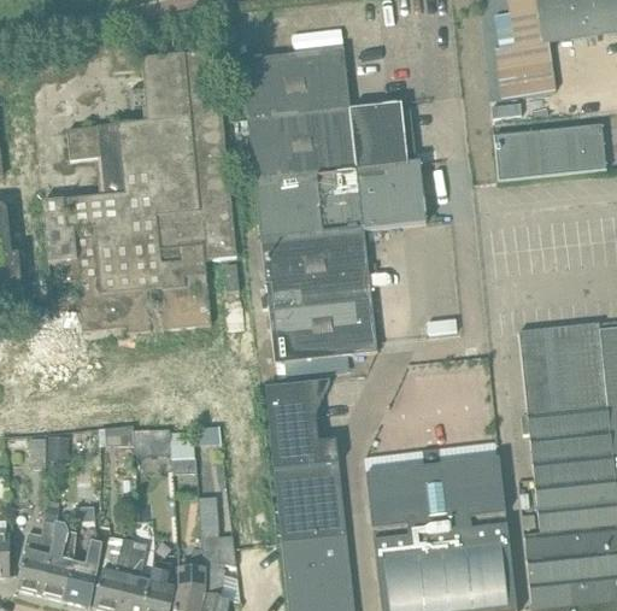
[(493,35),(501,97),(556,88),(548,39),(593,33),(594,34),(595,34),(595,31),(616,28),(616,0),(507,0),(507,4),(493,5),(498,34),(493,35)]
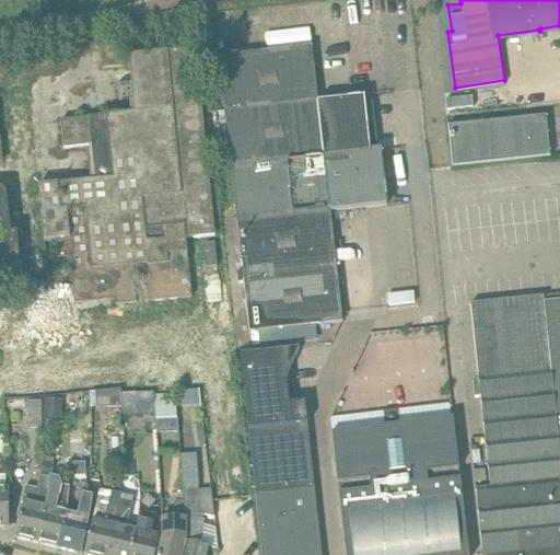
[(224,106),(317,96),(312,42),(219,51),(224,106)]
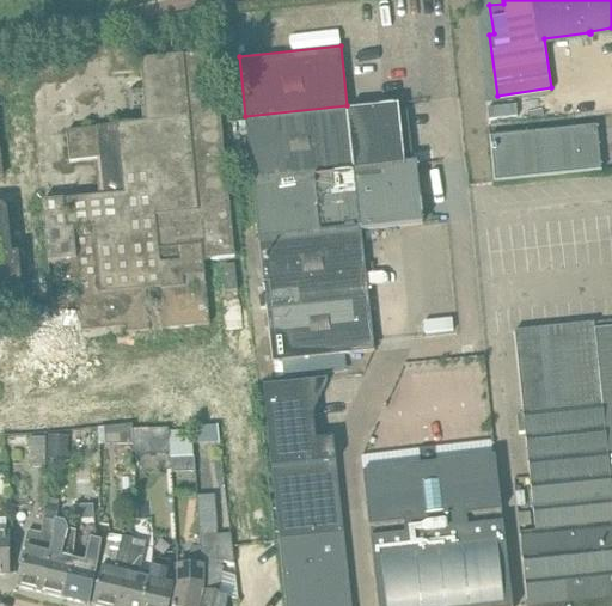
[(163,127),(151,129),(148,120),(172,114),(157,53),(0,92),(0,368),(22,367),(20,357),(36,356),(36,365),(60,362),(59,354),(74,353),(75,361),(99,359),(98,350),(112,348),(114,357),(138,354),(136,346),(152,344),(153,353),(182,350),(184,360),(219,352),(163,127)]
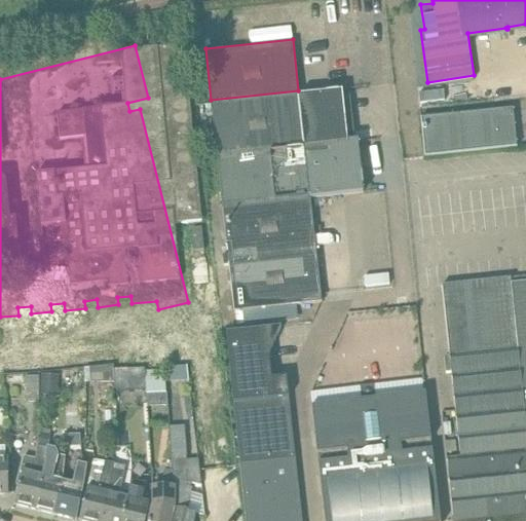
[(341,85),(298,90),(211,100),(217,151),(347,137),(341,85)]
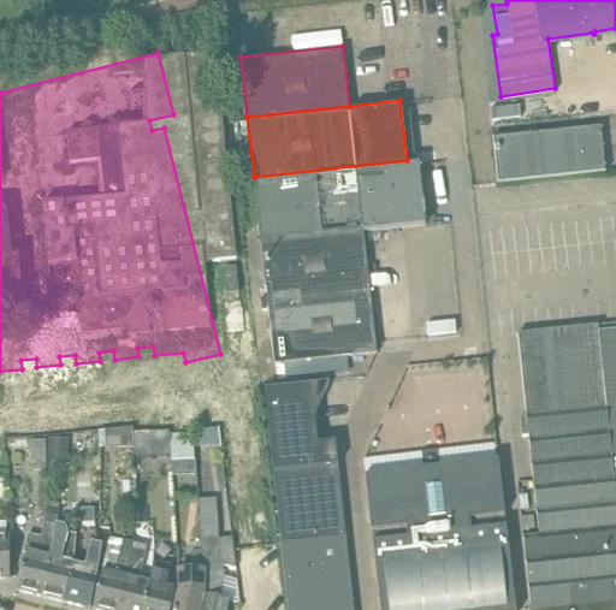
[(600,122),(491,134),(496,179),(605,167),(600,122)]
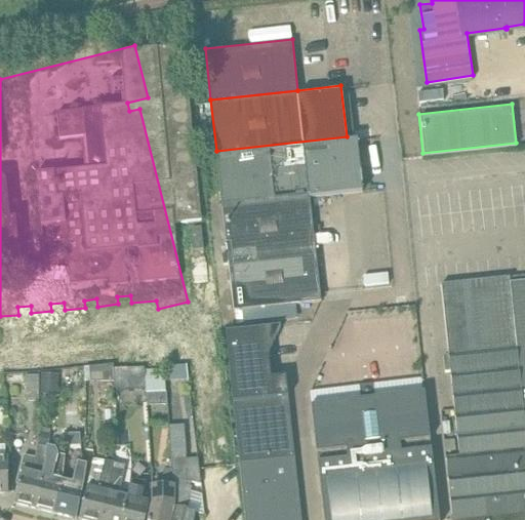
[(357,135),(347,136),(216,151),(221,202),(310,192),(362,187),(357,135)]
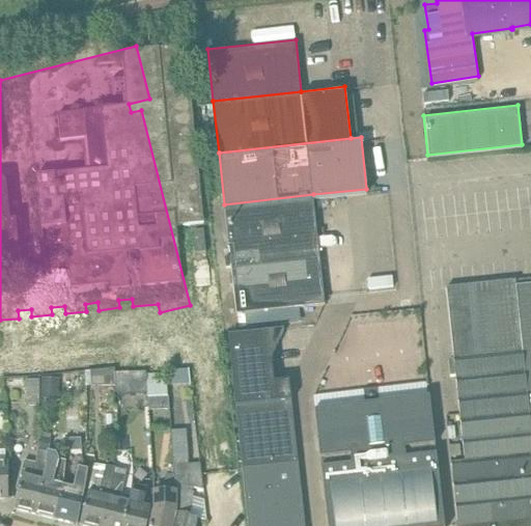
[(325,301),(313,194),(224,204),(236,310),(325,301)]
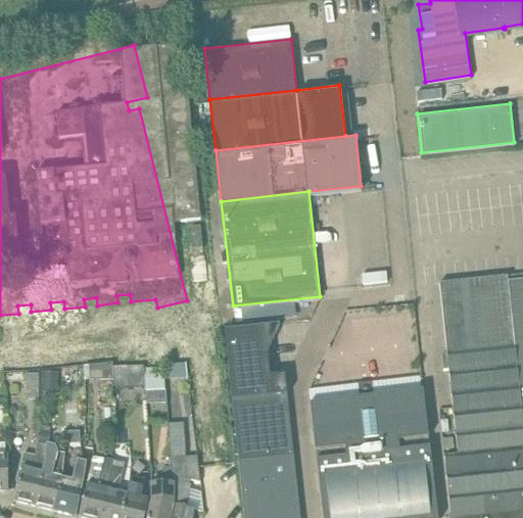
[(522,206),(522,269),(439,278),(446,348),(441,349),(443,366),(448,365),(454,410),(458,451),(443,453),(449,511),(450,517),(522,517),(522,198),(522,199),(522,206)]
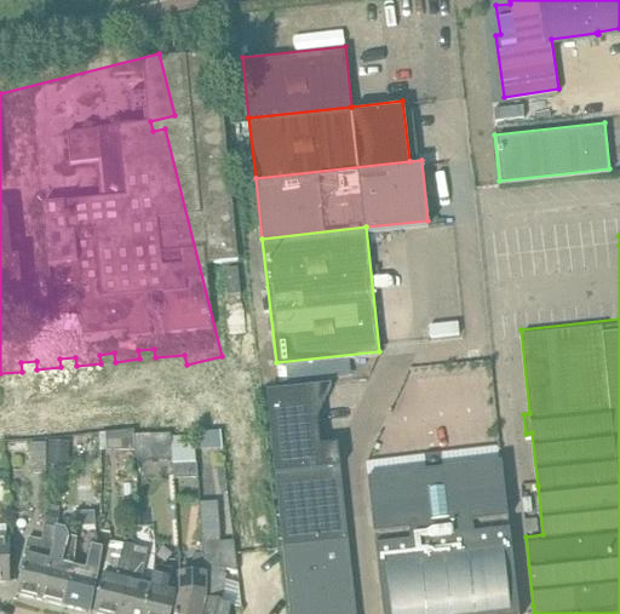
[(267,388),(265,388),(267,392),(275,470),(282,543),(290,613),(356,613),(348,535),(339,463),(337,440),(320,442),(316,412),(331,380),(329,380),(267,388)]
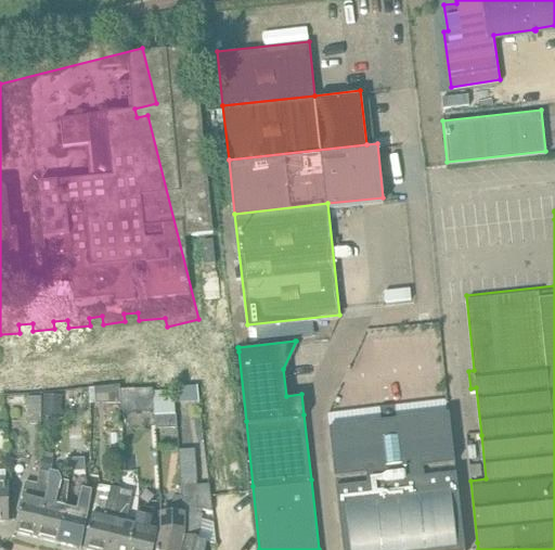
[(172,386),(152,387),(153,406),(154,412),(175,411),(173,397),(172,386)]
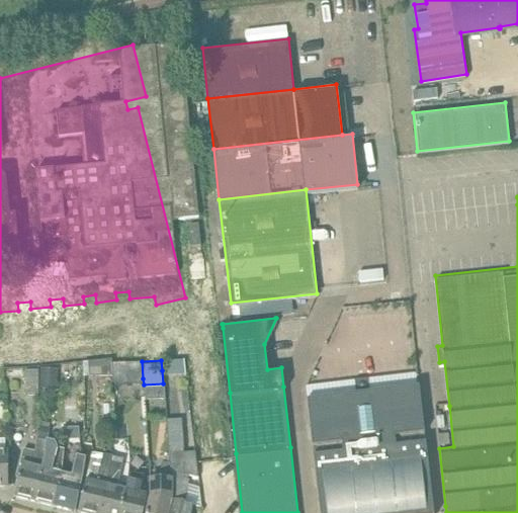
[(185,360),(161,360),(162,370),(186,369),(185,360)]
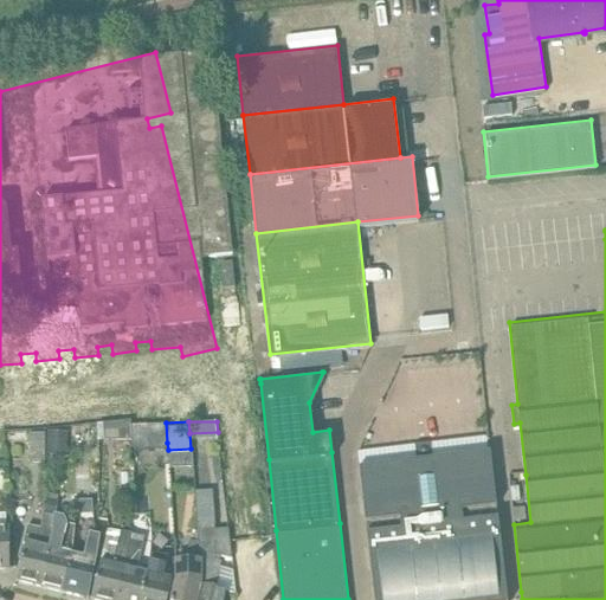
[(167,443),(166,423),(131,424),(131,434),(133,444),(167,443)]
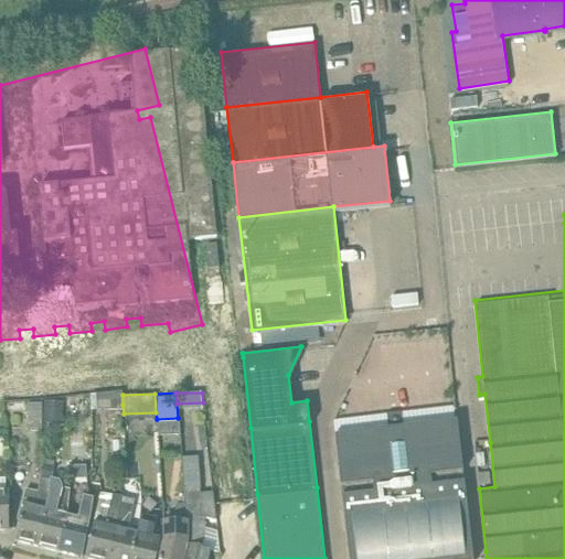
[(123,405),(123,395),(98,396),(98,406),(123,405)]
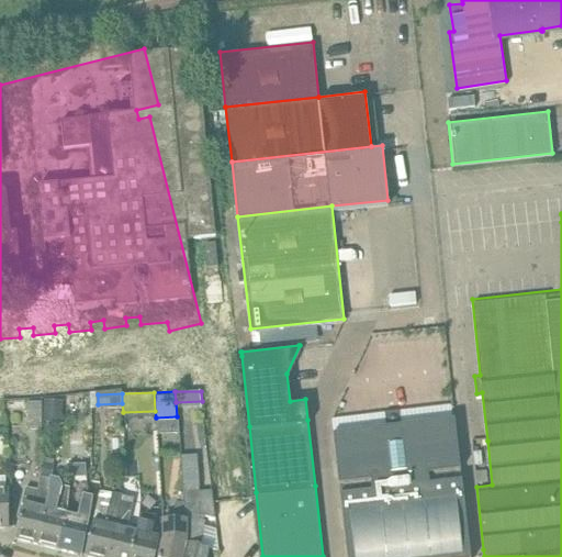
[(41,394),(25,394),(25,425),(41,425),(41,394)]
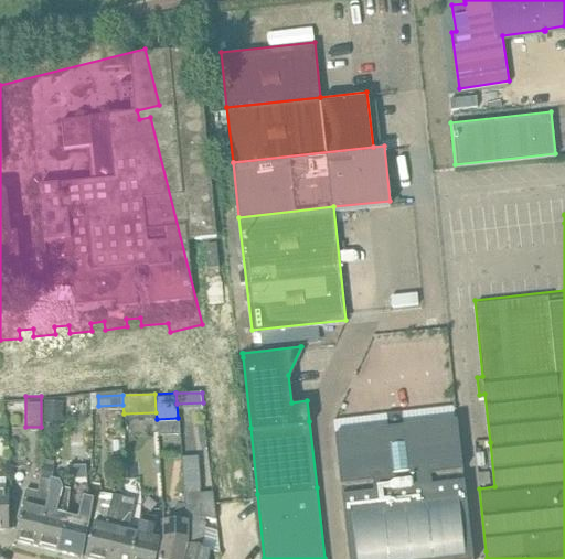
[(65,398),(45,398),(44,418),(64,419),(65,398)]
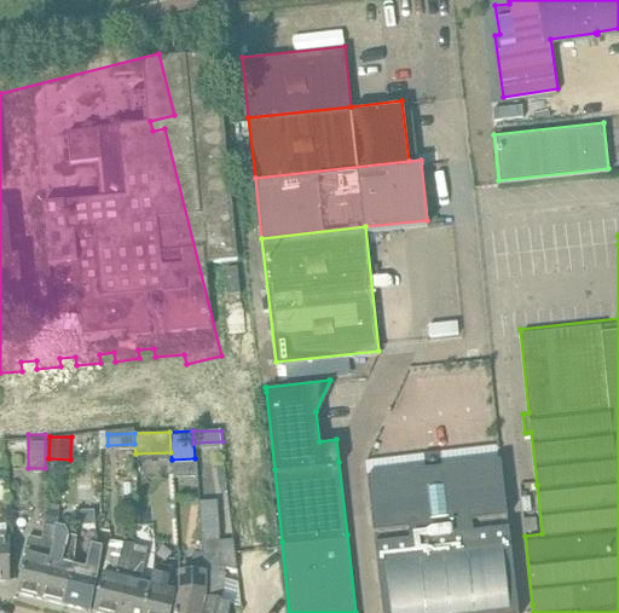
[(518,612),(501,457),(366,473),(382,612),(518,612)]
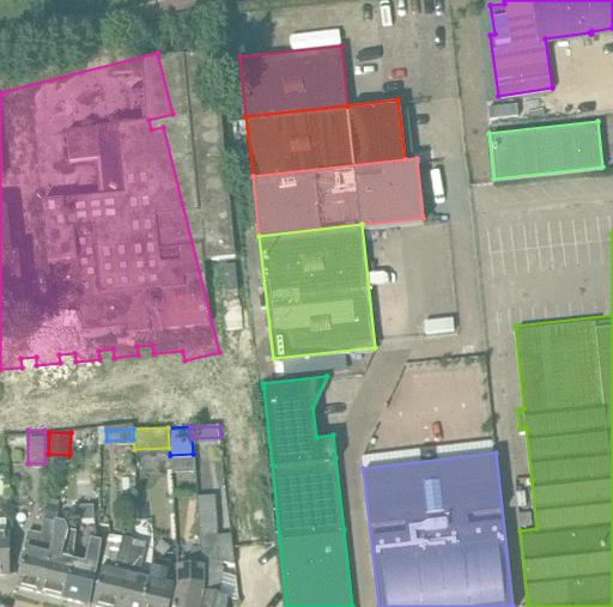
[(204,587),(198,606),(224,606),(228,594),(218,592),(222,575),(220,574),(224,563),(222,563),(223,558),(234,558),(231,538),(218,539),(212,492),(196,495),(201,546),(201,553),(206,554),(202,578),(204,587)]
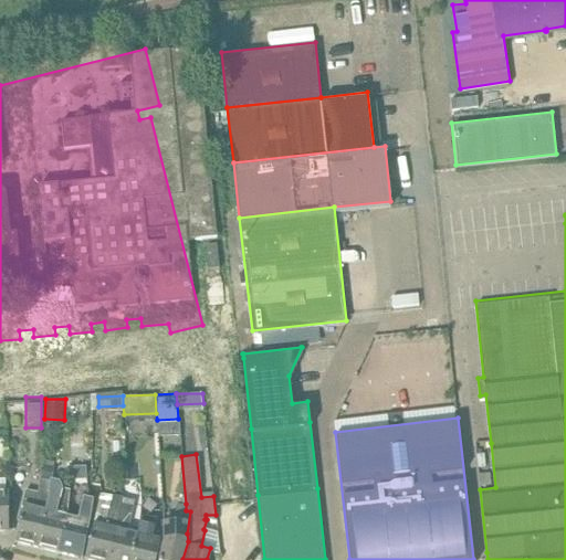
[(43,461),(40,474),(49,476),(52,464),(43,461)]
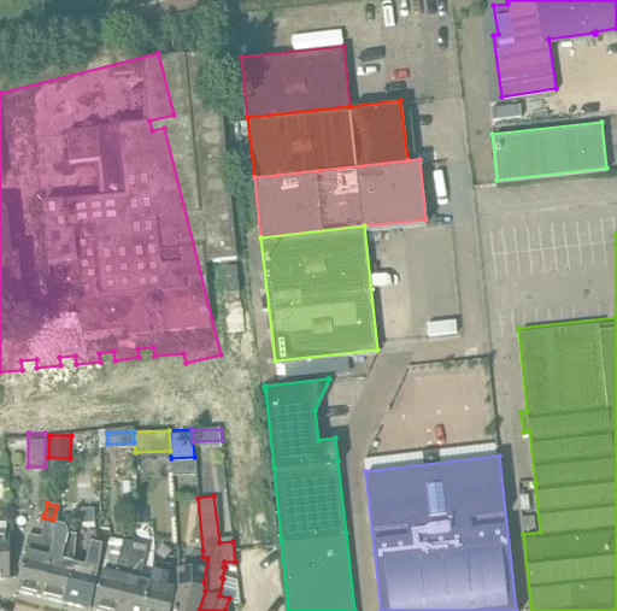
[(522,513),(523,526),(535,524),(534,512),(522,513)]
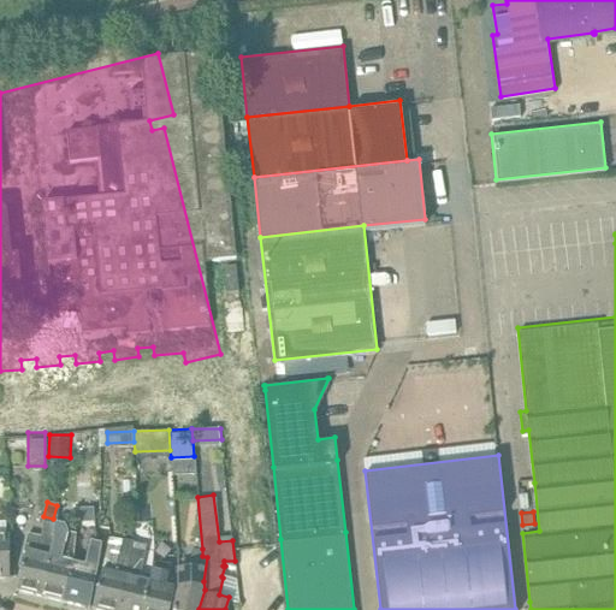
[(57,517),(48,552),(49,552),(41,591),(64,597),(72,558),(61,556),(70,520),(57,517)]
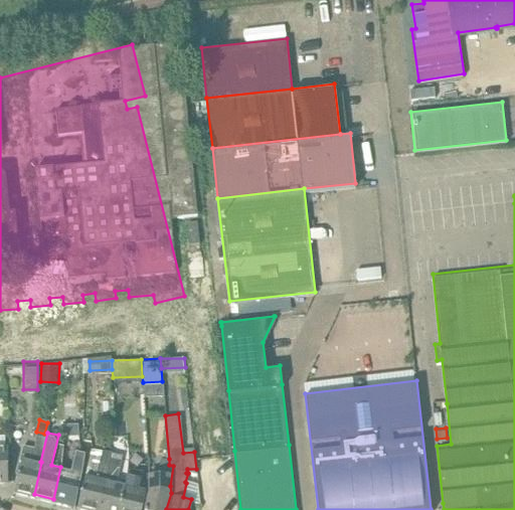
[(71,470),(60,467),(53,499),(74,504),(82,472),(86,450),(76,448),(71,470)]
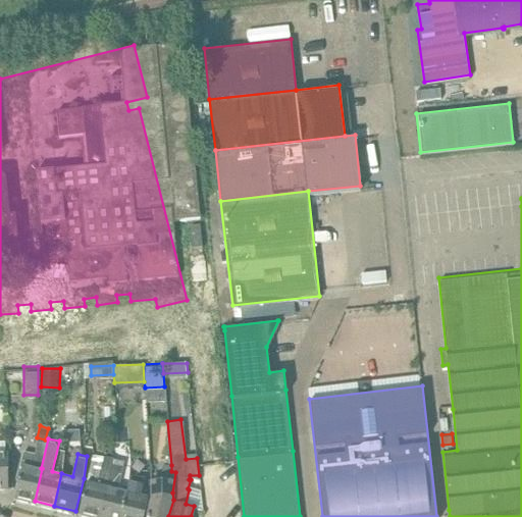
[(99,516),(111,465),(111,455),(104,454),(102,465),(101,466),(98,482),(87,479),(79,512),(98,516),(99,516)]
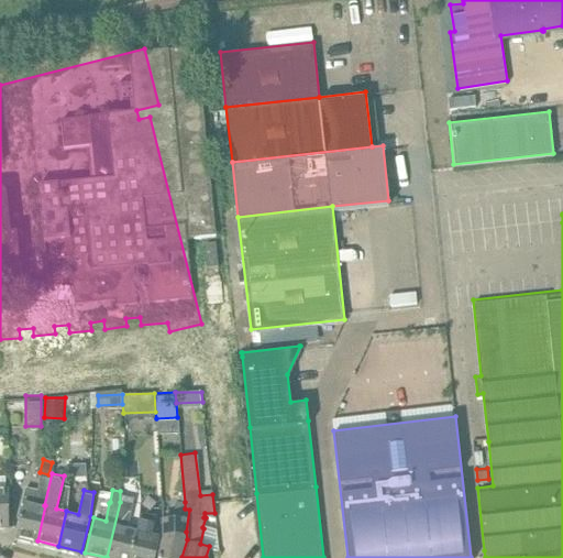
[(120,502),(107,557),(129,557),(136,528),(127,526),(131,504),(122,502),(121,491),(120,491),(120,502)]
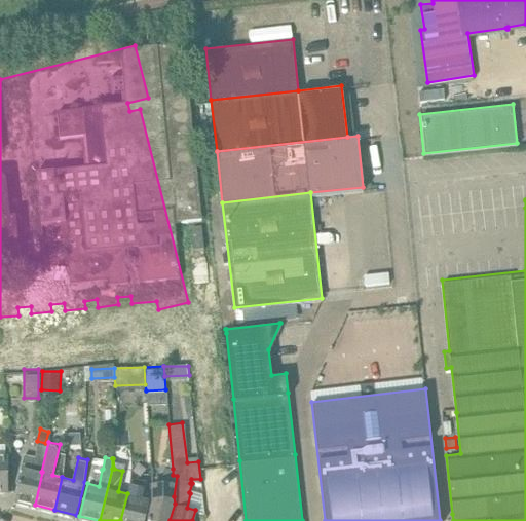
[(42,472),(41,472),(22,467),(14,499),(35,505),(42,472)]
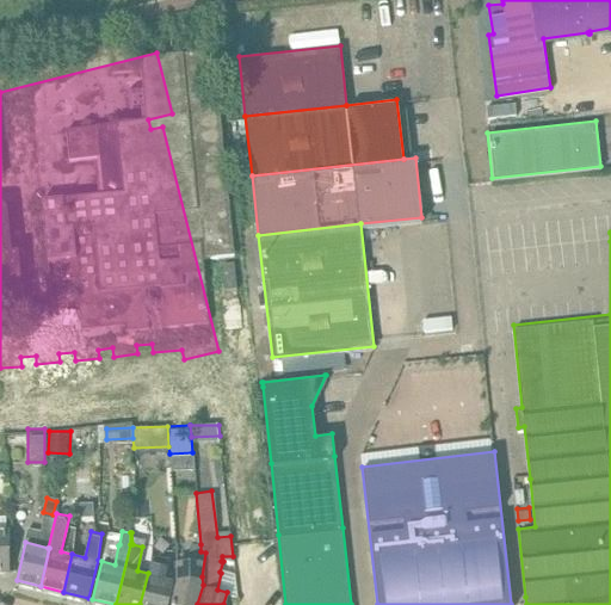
[(176,561),(178,580),(173,596),(171,604),(197,604),(203,585),(202,576),(205,553),(201,551),(201,544),(189,544),(189,560),(176,561)]
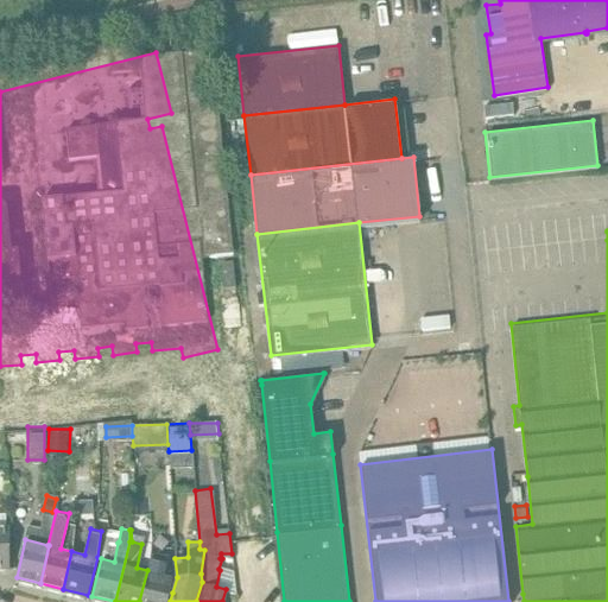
[(151,556),(147,570),(139,601),(166,601),(173,576),(164,574),(166,559),(151,556)]
